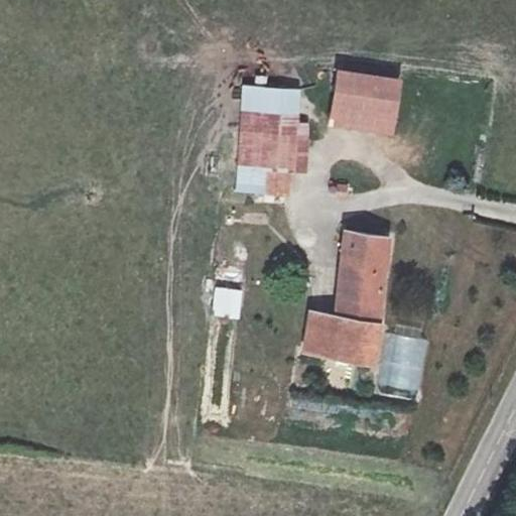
[(410,75),(337,61),(329,122),(398,135),(410,75)]
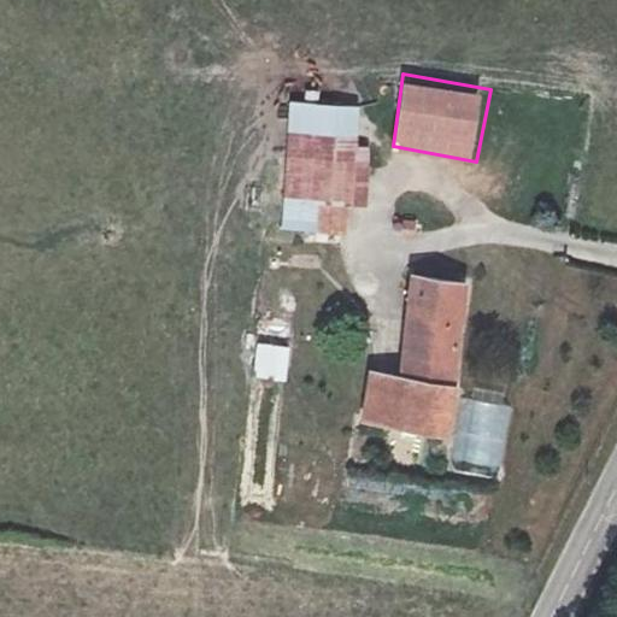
[(281,199),(312,201),(338,203),(358,205),(364,164),(285,157),(281,199)]
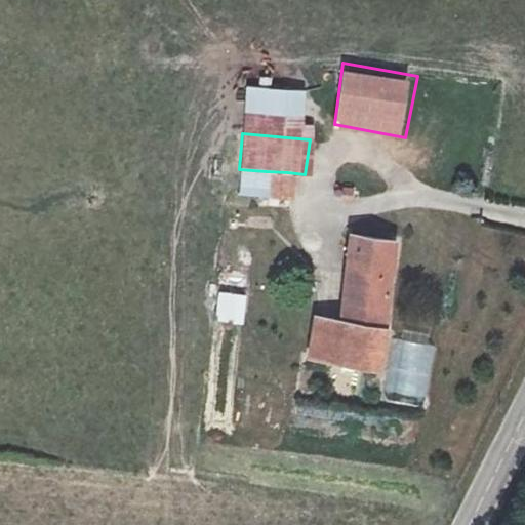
[(264,196),(266,171),(239,169),(237,193),(264,196)]
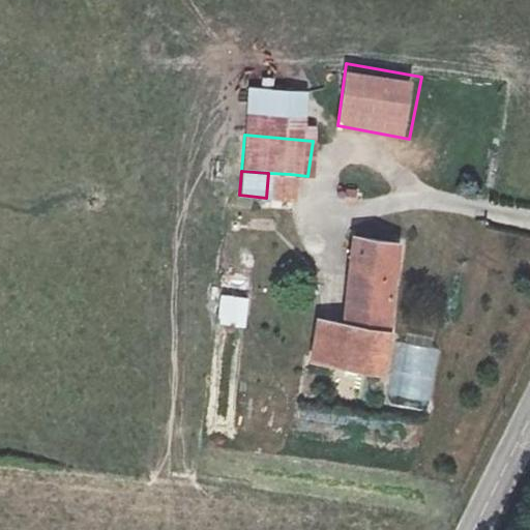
[(290,174),(268,173),(266,198),(287,200),(290,174)]
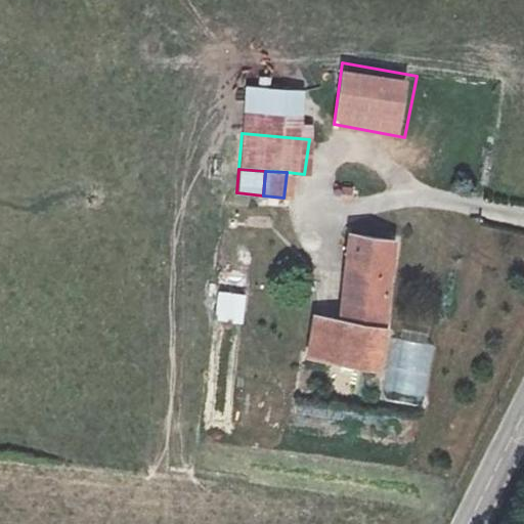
[(338,318),(333,360),(375,365),(391,237),(347,232),(338,318)]
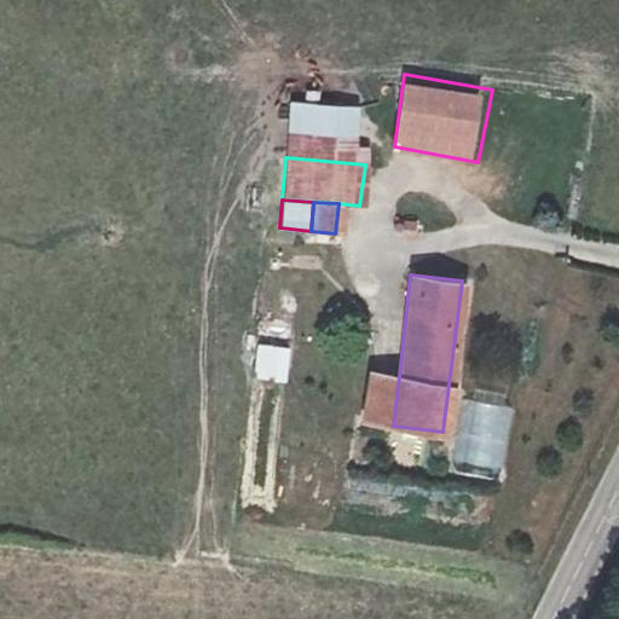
[(254,379),(289,382),(293,346),(258,342),(254,379)]
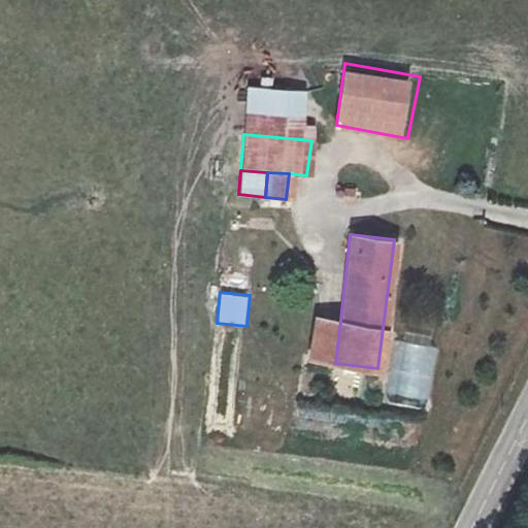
[(307,359),(335,363),(340,321),(312,318),(307,359)]
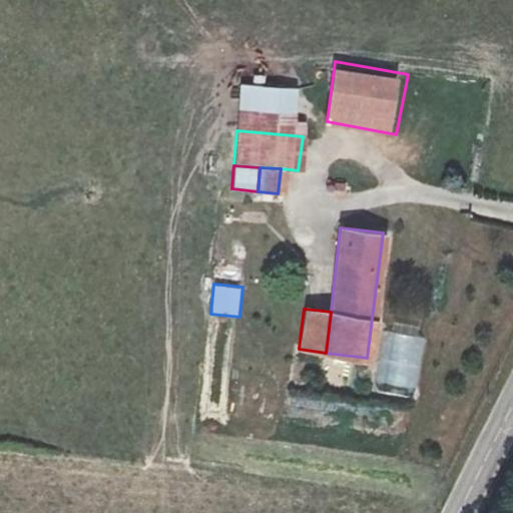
[(412,398),(427,339),(387,329),(372,387),(412,398)]
